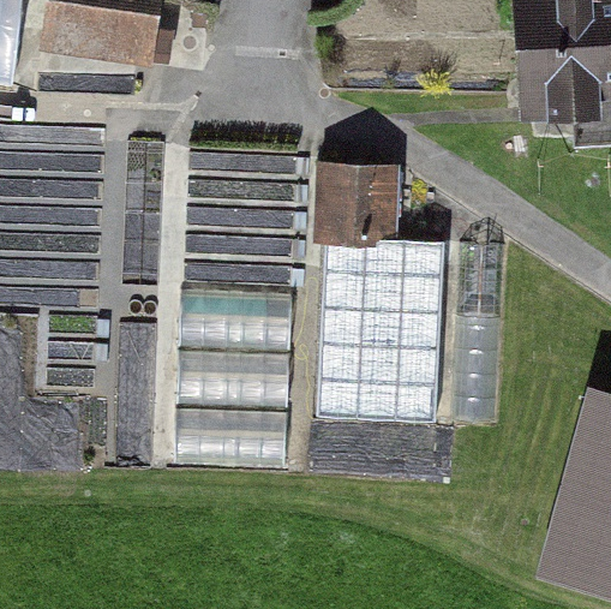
[(0,0),(0,83),(18,85),(28,0),(0,0)]
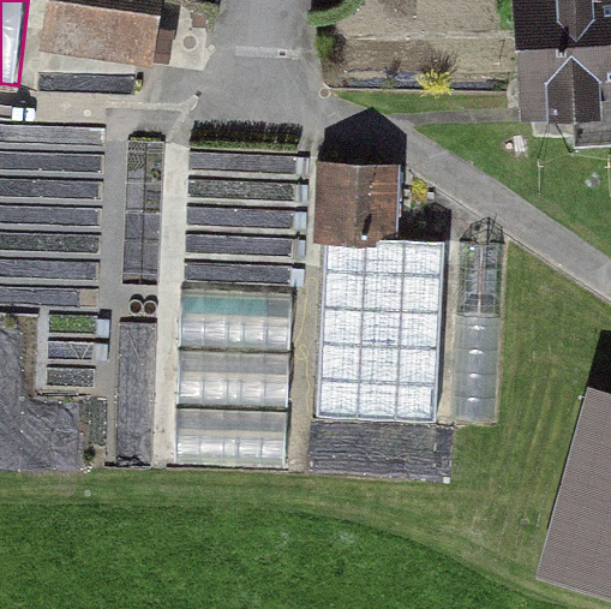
[(36,0),(29,64),(136,76),(144,0),(36,0)]
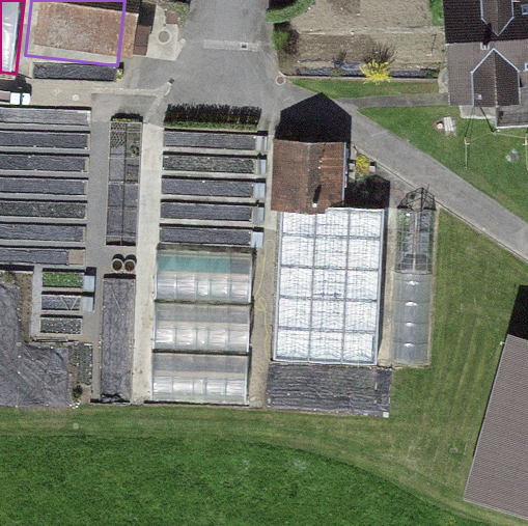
[(527,0),(513,0),(455,2),(461,109),(518,106),(517,87),(527,86),(527,0)]
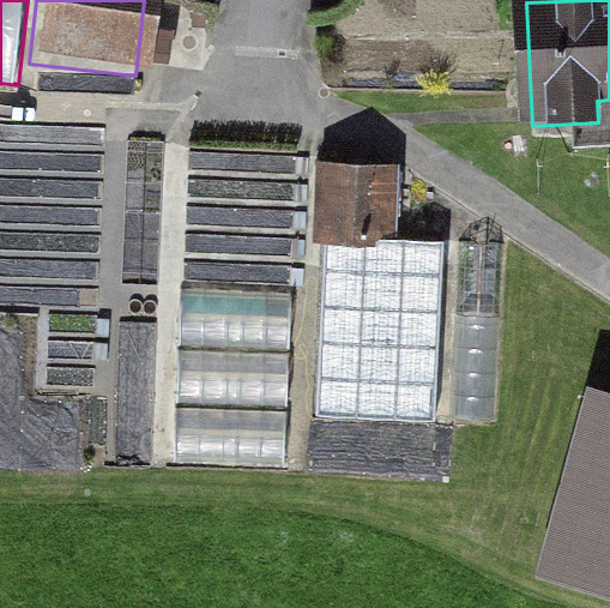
[(394,164),(315,161),(313,232),(392,235),(394,164)]
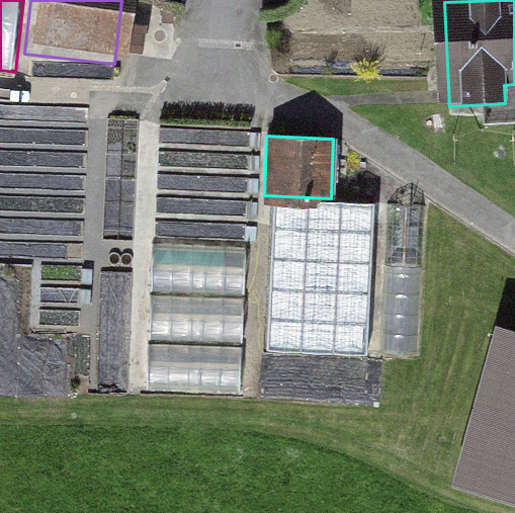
[(514,338),(490,333),(453,485),(514,498),(514,338)]
